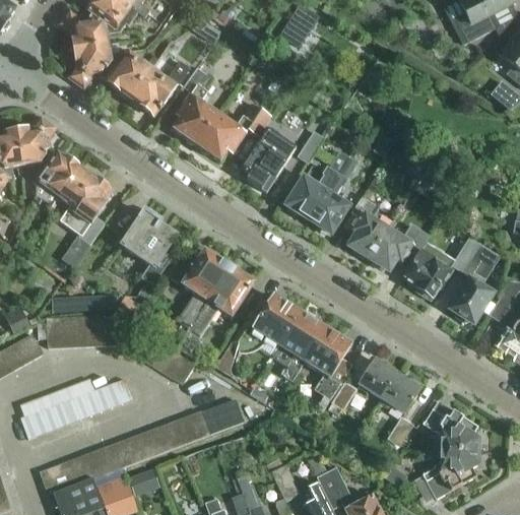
[(0,0),(0,29),(1,29),(5,29),(10,23),(10,22),(8,18),(10,16),(9,16),(16,7),(7,0),(0,0)]
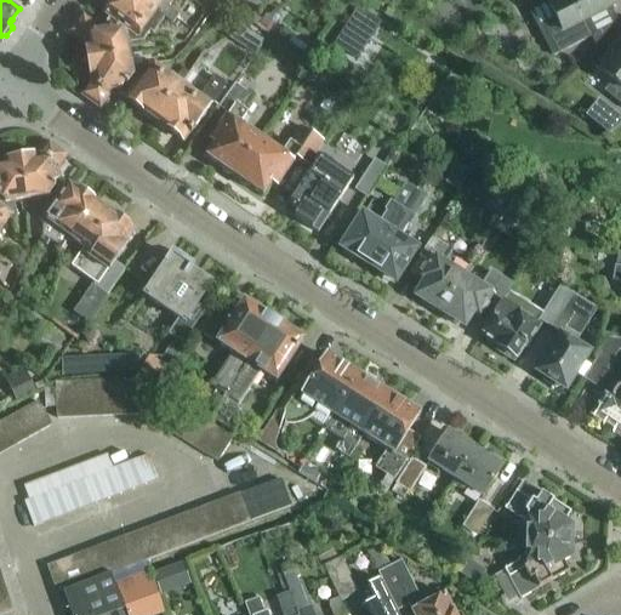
[(102,10),(109,15),(110,13),(134,30),(135,39),(143,38),(151,28),(153,30),(164,13),(144,0),(108,0),(102,9),(103,9),(102,10)]
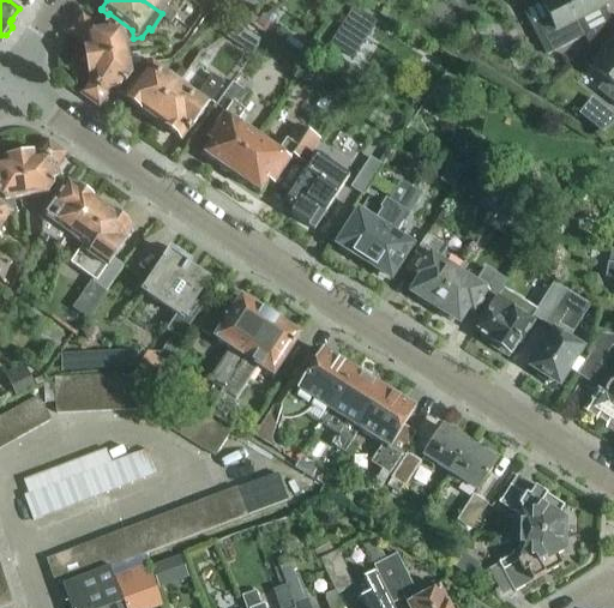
[(143,0),(162,13),(172,19),(178,11),(167,4),(169,0),(143,0)]
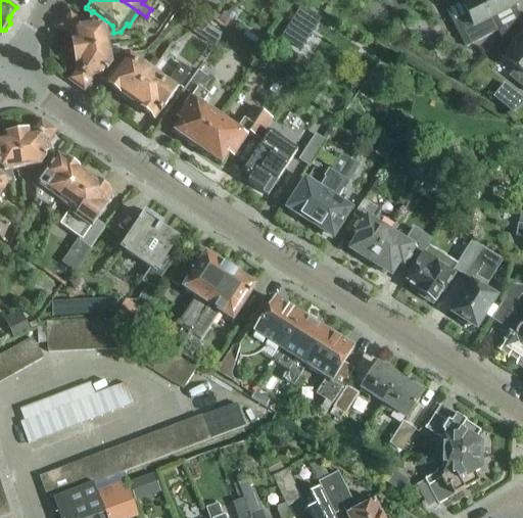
[(220,1),(218,0),(200,0),(214,9),(220,1)]
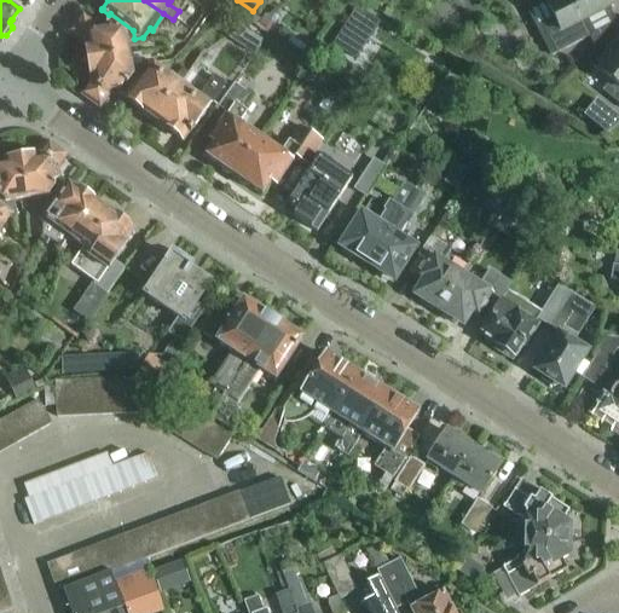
[(590,33),(582,17),(613,1),(612,0),(545,0),(554,16),(544,22),(544,21),(543,22),(557,50),(590,33)]
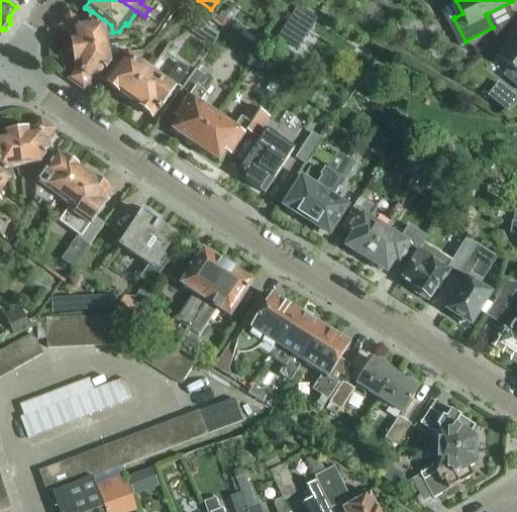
[(298,5),(279,35),(298,47),(317,16),(298,5)]
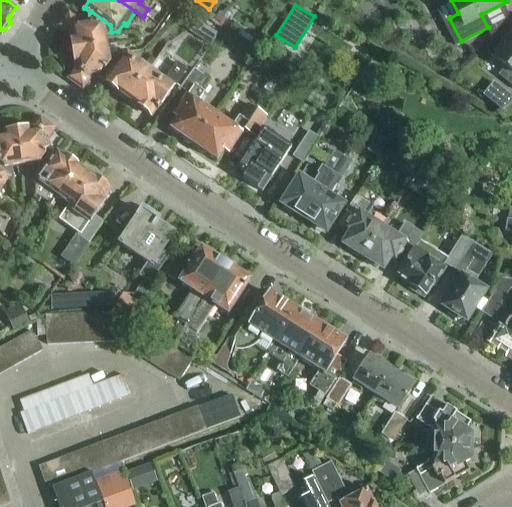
[(70,34),(73,49),(106,43),(105,33),(111,32),(110,25),(91,11),(90,12),(86,17),(86,16),(80,17),(80,18),(68,10),(58,25),(69,33),(68,33),(70,34)]
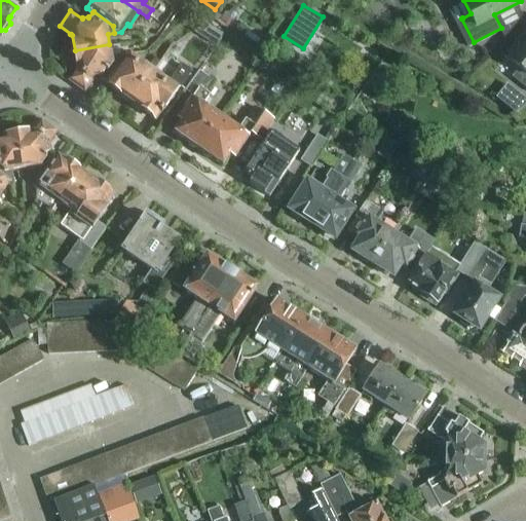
[(222,32),(205,22),(203,25),(211,29),(205,37),(215,42),(222,32)]
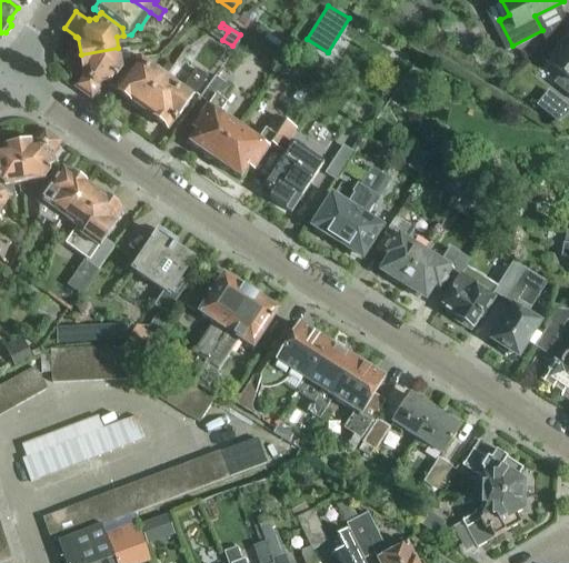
[(568,33),(548,60),(561,72),(556,80),(555,81),(568,92),(568,33)]
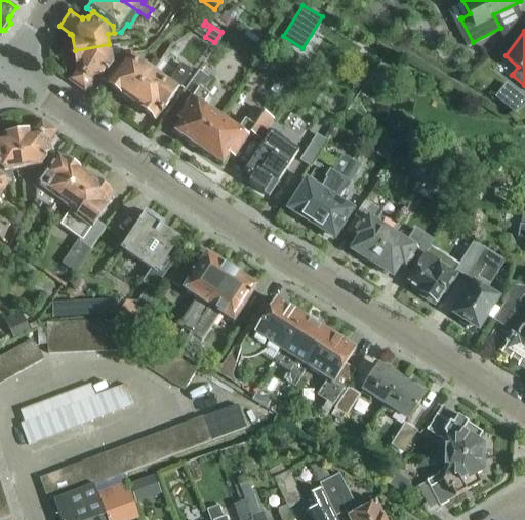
[(99,76),(106,81),(116,68),(119,70),(122,66),(119,64),(117,53),(111,54),(109,44),(75,50),(77,66),(77,67),(76,68),(69,78),(84,89),(91,78),(92,79),(93,78),(97,77),(98,78),(99,76)]
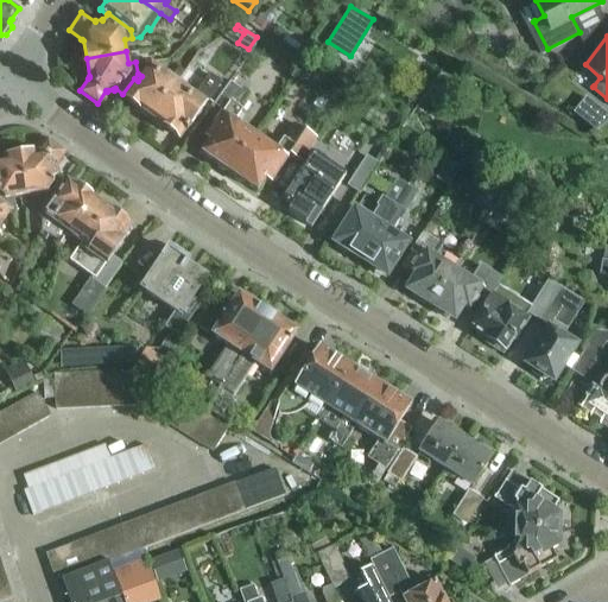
[(138,108),(150,116),(176,80),(153,64),(152,59),(135,62),(138,74),(141,76),(138,81),(134,78),(122,94),(139,106),(138,108)]
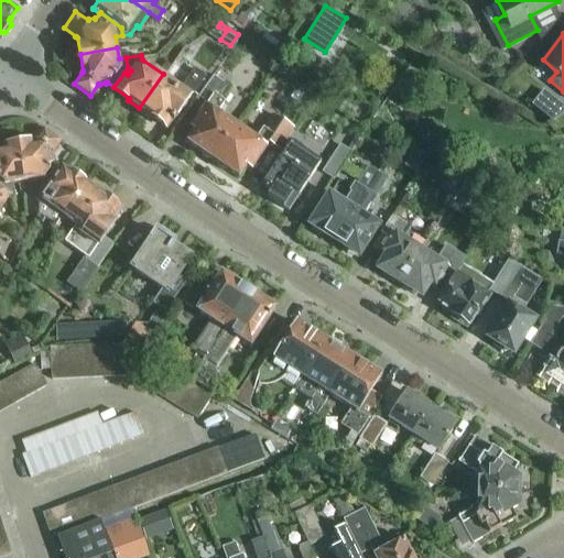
[(163,74),(139,108),(150,116),(151,115),(166,126),(172,119),(173,120),(206,74),(205,74),(196,67),(195,66),(181,86),(163,74)]
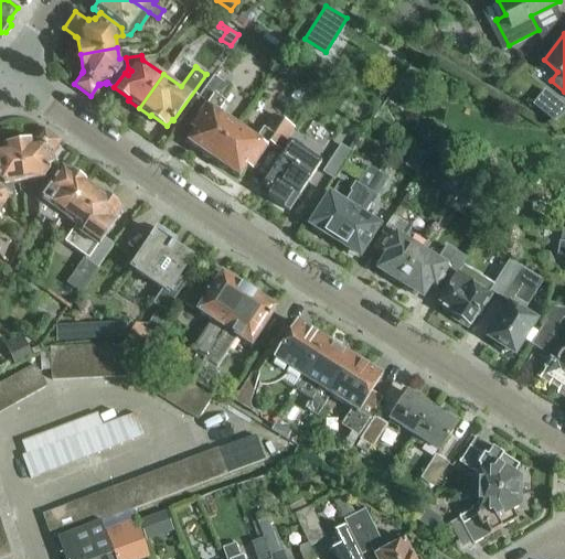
[(211,156),(214,158),(236,124),(217,111),(225,99),(221,97),(230,84),(214,73),(199,95),(209,100),(191,126),(196,129),(189,140),(201,149),(203,153),(206,156),(211,156)]
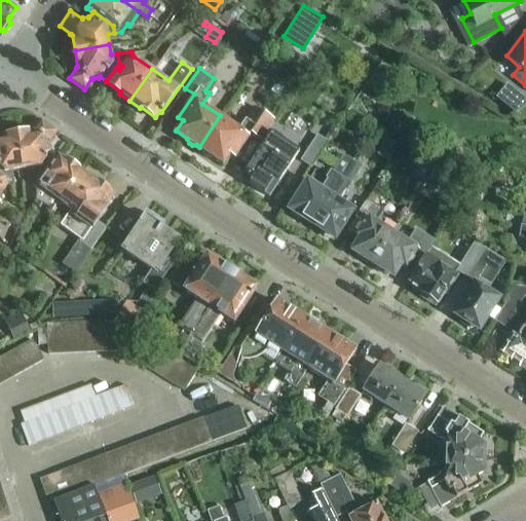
[(525,92),(506,77),(494,91),(516,109),(525,96),(525,92)]
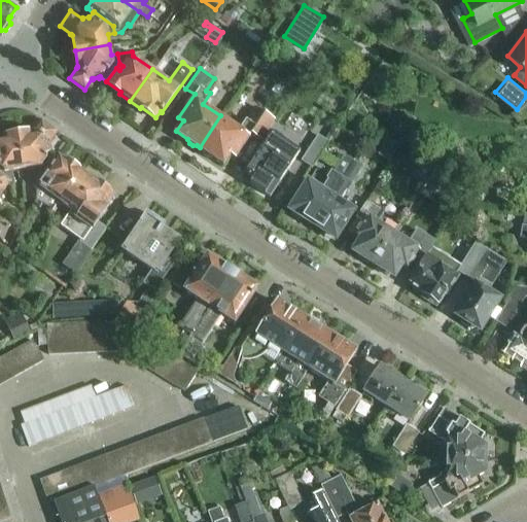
[(220,115),(200,147),(202,148),(204,152),(207,155),(211,155),(222,164),(231,152),(235,155),(251,131),(261,138),(275,117),(256,104),(247,118),(246,117),(239,128),(220,115)]
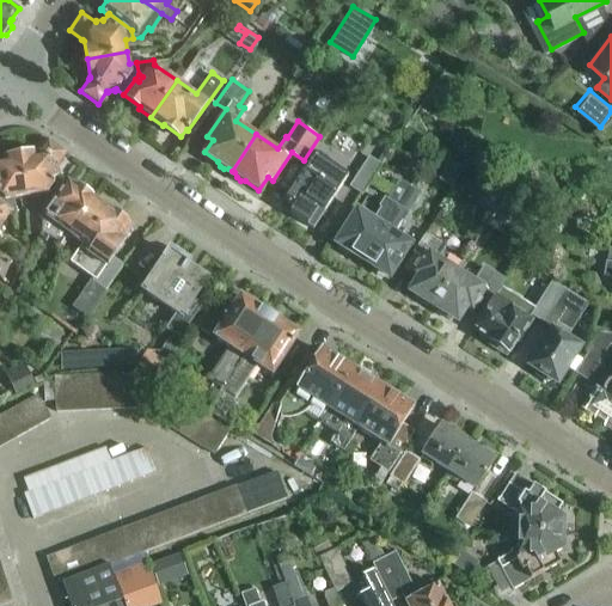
[(37,193),(38,200),(51,201),(66,181),(59,176),(57,171),(59,171),(59,170),(57,170),(56,164),(57,163),(66,151),(48,138),(40,150),(40,148),(38,151),(19,154),(26,194),(37,193)]
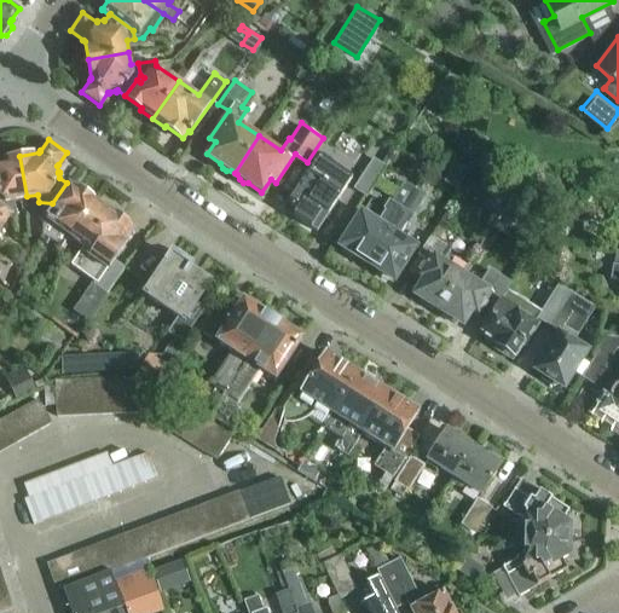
[(288,198),(293,201),(290,204),(296,208),(293,213),(317,229),(340,194),(352,175),(320,155),(323,150),(322,150),(307,171),(306,171),(288,198)]
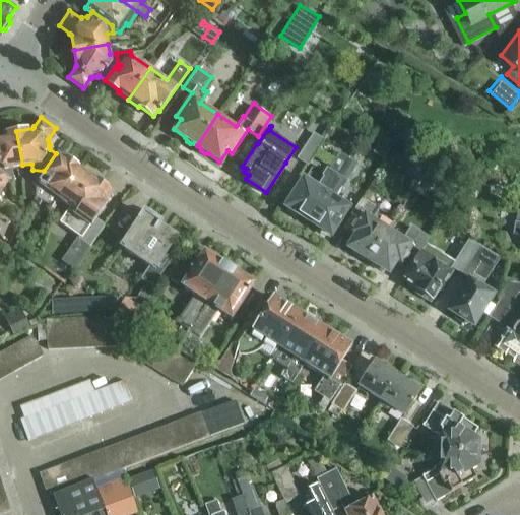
[(11,167),(22,165),(16,131),(1,133),(0,132),(0,169),(5,173),(12,172),(11,167)]
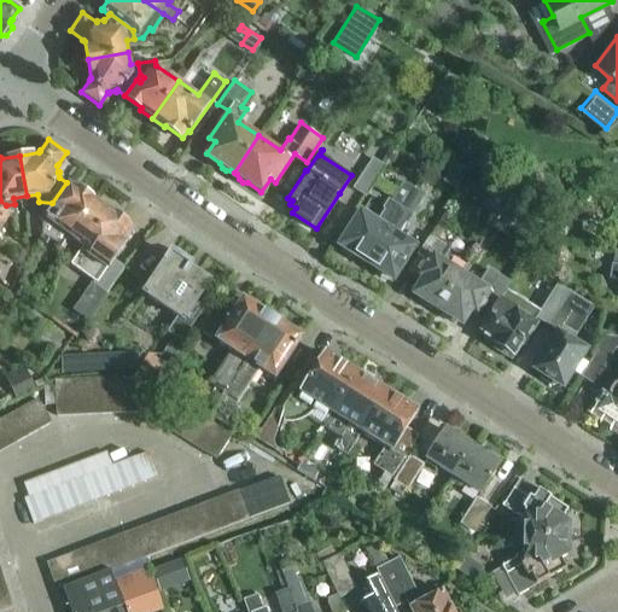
[(354,185),(365,192),(384,163),(373,156),(354,185)]
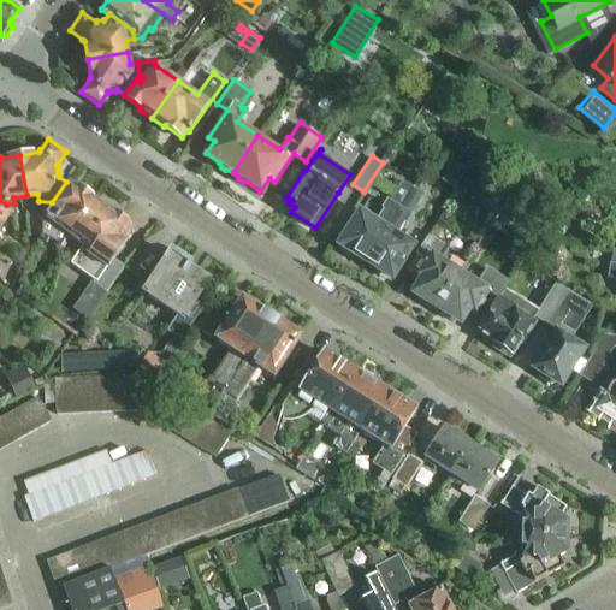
[(61,246),(70,234),(70,232),(95,199),(67,179),(66,182),(52,202),(39,201),(41,211),(36,215),(41,219),(42,223),(42,231),(39,236),(46,241),(49,237),(61,246)]
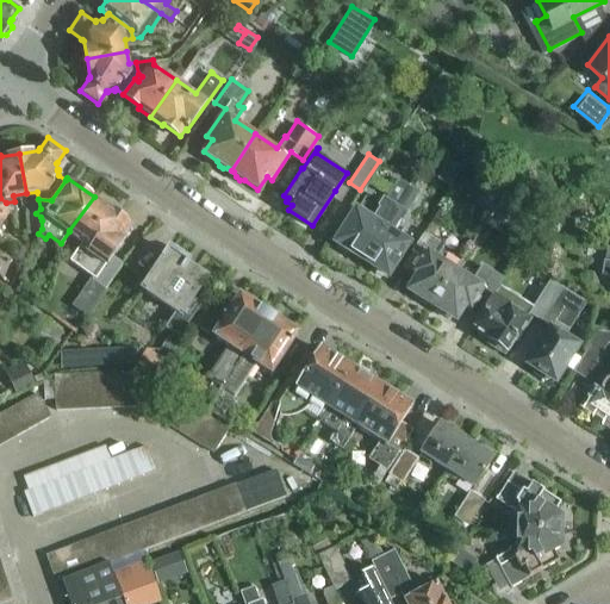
[(355,207),(335,241),(337,242),(338,247),(346,251),(350,250),(361,257),(405,188),(410,182),(402,178),(397,179),(384,199),(374,193),(365,195),(358,207),(355,207)]
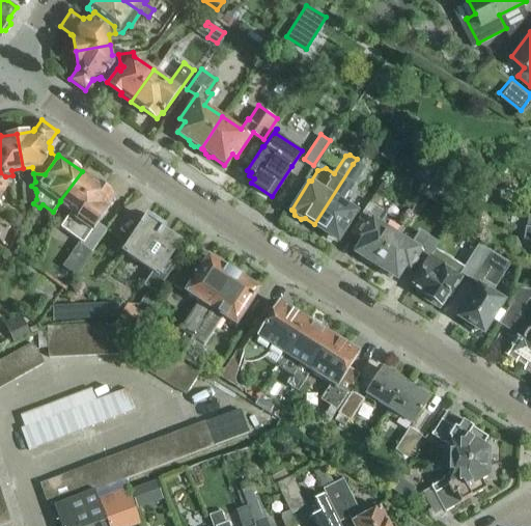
[(353,164),(314,224),(325,230),(326,234),(332,238),(335,238),(338,239),(357,210),(342,200),(367,162),(358,156),(357,159),(353,164)]
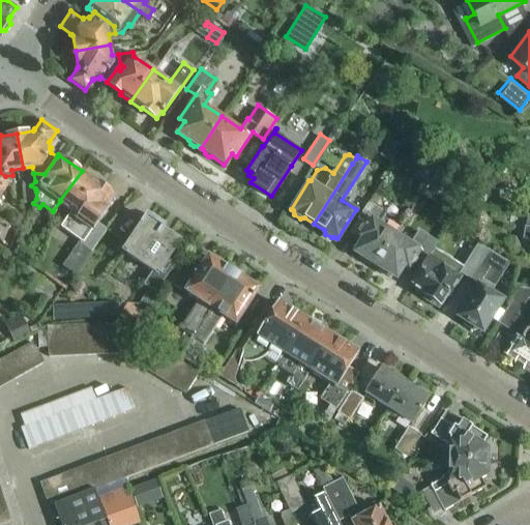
[(413,174),(427,182),(438,164),(425,155),(413,174)]
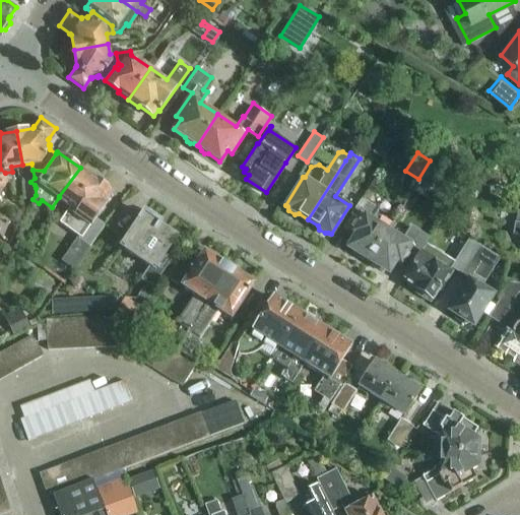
[(431,163),(416,186),(423,190),(430,180),(433,182),(441,169),(431,163)]
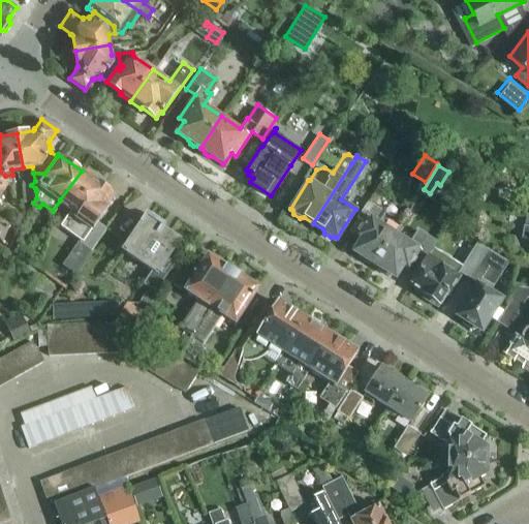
[(60,199),(60,201),(72,209),(61,225),(72,233),(81,220),(89,226),(80,240),(91,249),(105,227),(96,220),(109,204),(107,203),(114,193),(93,179),(94,178),(85,171),(84,173),(82,171),(60,199)]
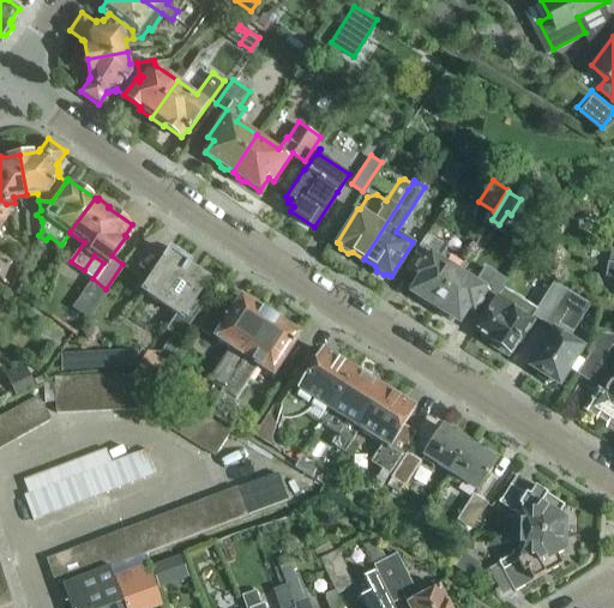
[(17,211),(14,203),(6,204),(0,199),(0,226),(10,212),(14,216),(17,212),(17,211)]
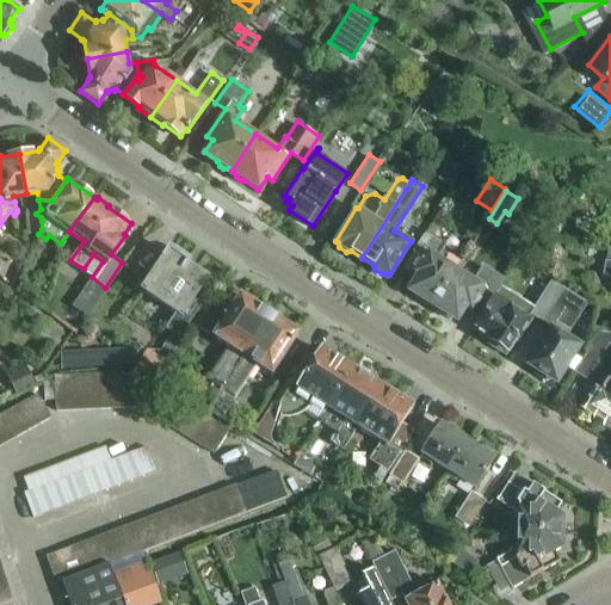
[(434,216),(426,229),(433,234),(434,234),(443,221),(434,216)]
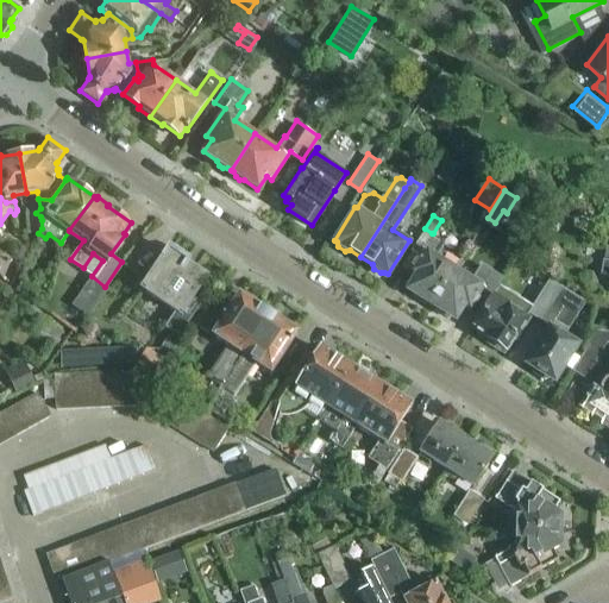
[(427,299),(432,302),(454,267),(434,255),(444,240),(433,233),(432,233),(425,228),(412,247),(421,253),(410,270),(416,274),(408,287),(414,290),(412,293),(426,301),(427,299)]
